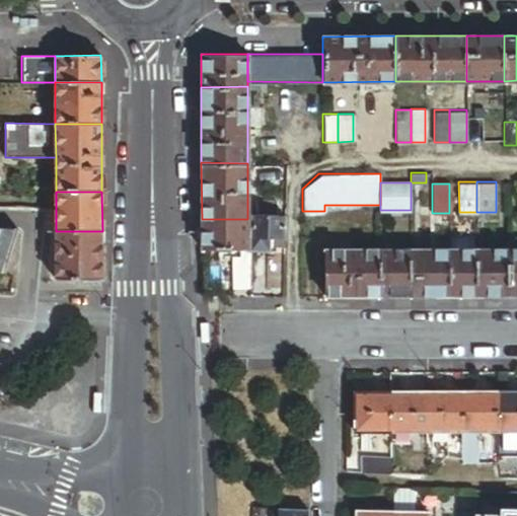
[(283,236),(284,213),(251,213),(250,219),(250,236),(275,235),(283,236)]
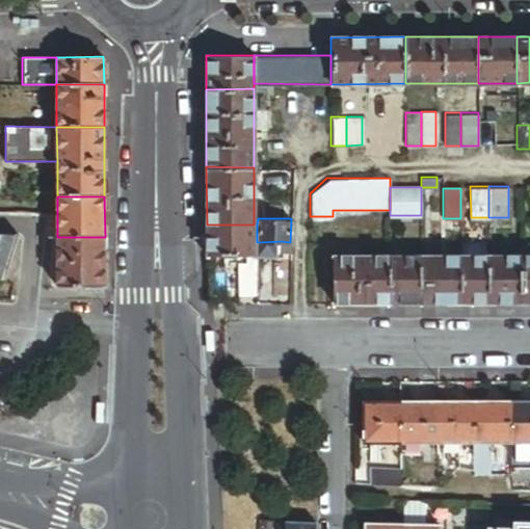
[(253,255),(254,225),(207,225),(207,256),(238,255),(253,255)]
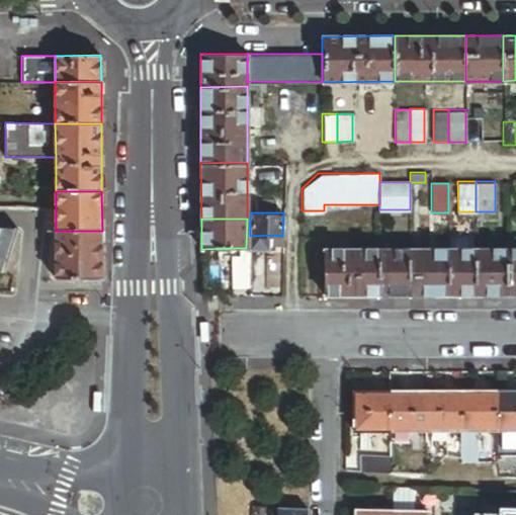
[(18,228),(0,227),(0,273),(4,274),(18,228)]
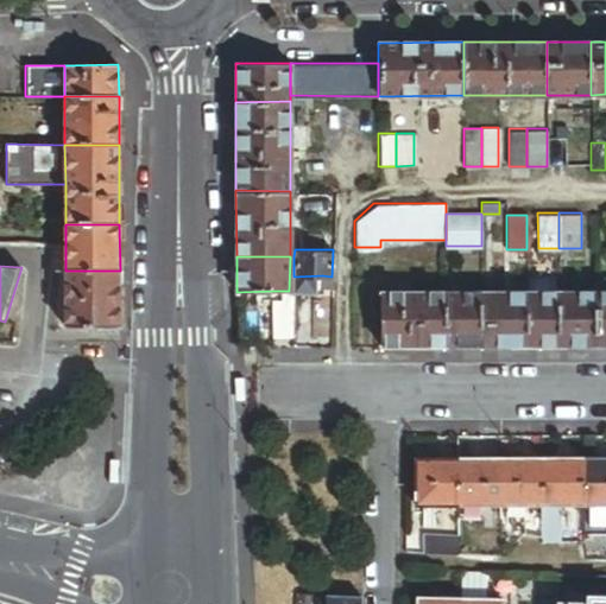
[(119,329),(120,271),(65,271),(65,328),(119,329)]
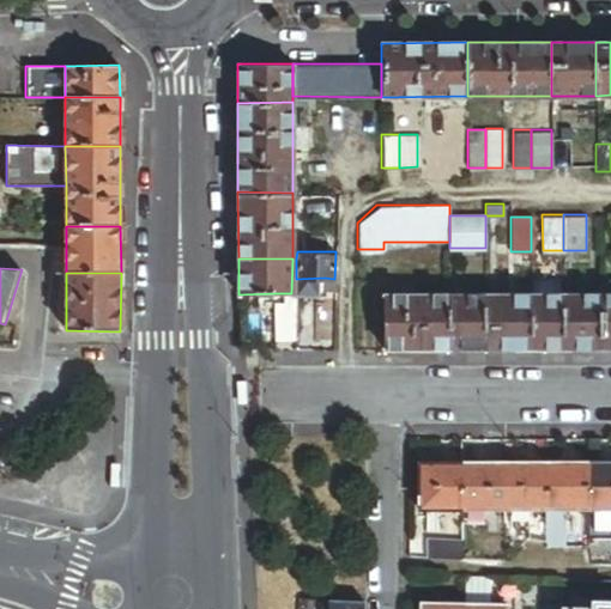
[(296,279),(296,293),(325,294),(325,290),(325,278),(296,279)]
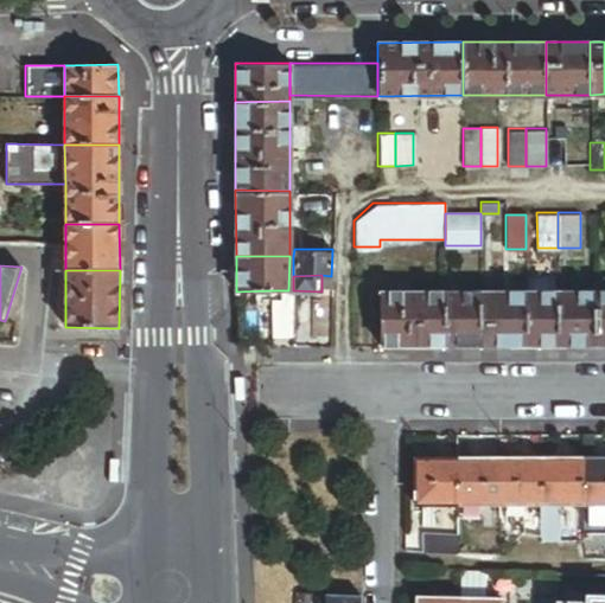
[(331,287),(331,276),(322,275),(322,287),(331,287)]
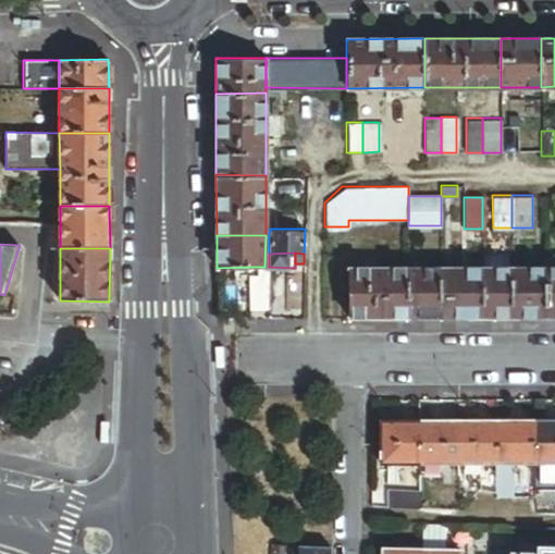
[(508,267),(508,253),(482,254),(482,267),(508,267)]
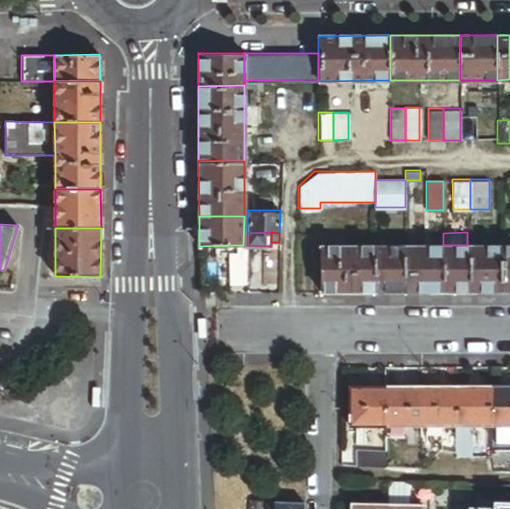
[(501,290),(509,290),(509,244),(501,245),(501,290)]
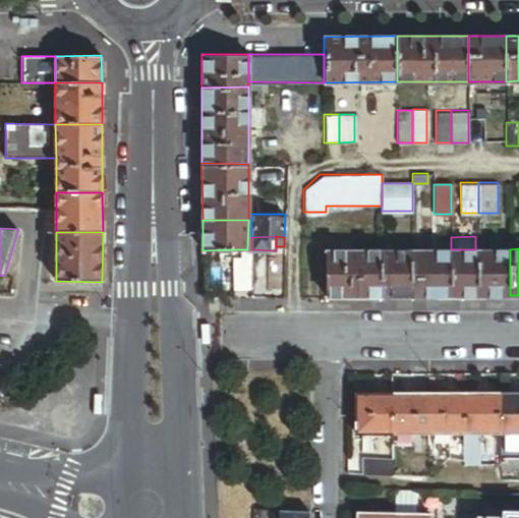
[(233,287),(249,287),(251,249),(247,249),(233,249),(233,287)]
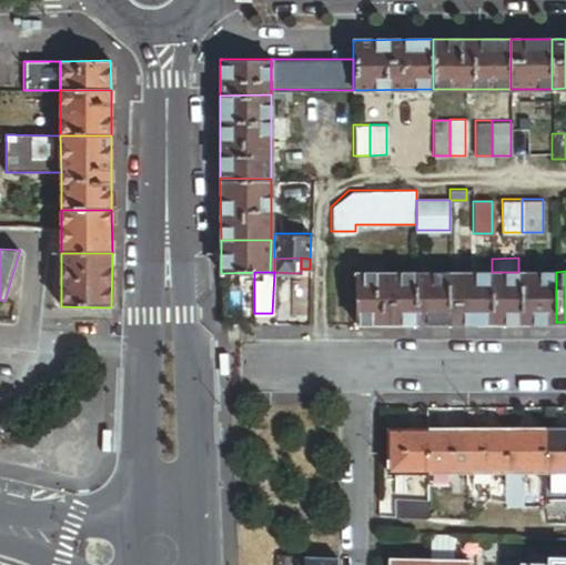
[(354,323),(416,323),(416,272),(354,272),(354,323)]
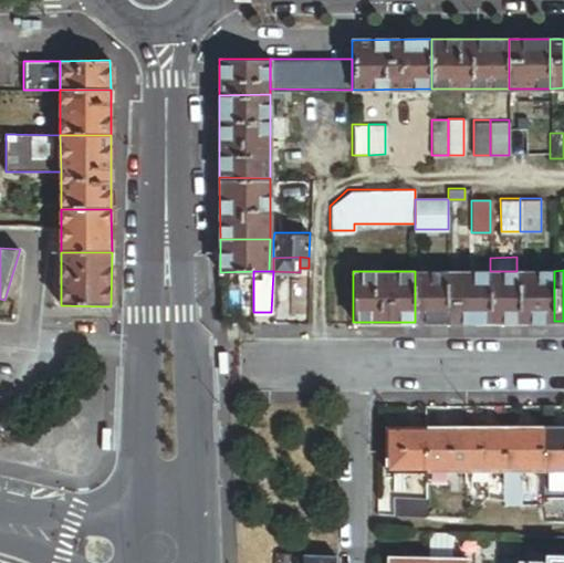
[(415,322),(448,321),(448,271),(415,271),(415,322)]
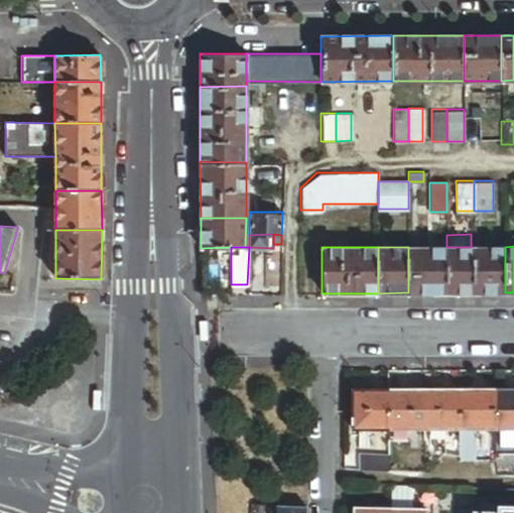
[(408,292),(446,292),(446,247),(408,247),(408,292)]
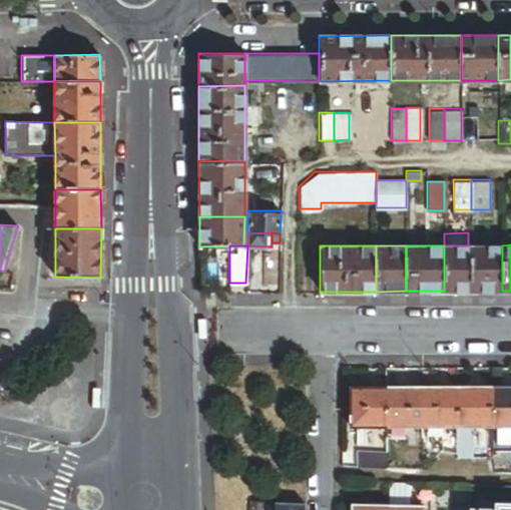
[(444,291),(471,291),(471,245),(468,245),(444,245),(444,291)]
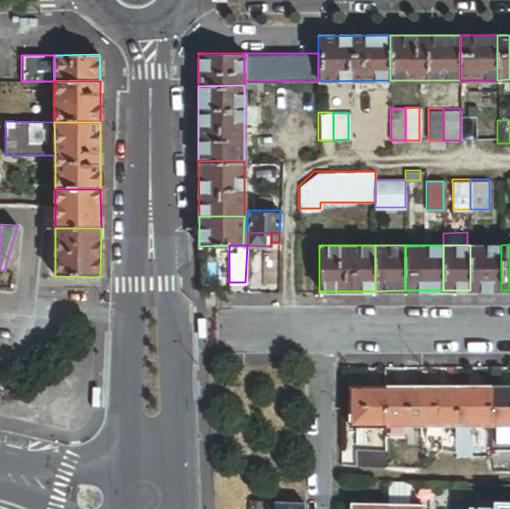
[(470,290),(501,290),(501,245),(470,245),(470,290)]
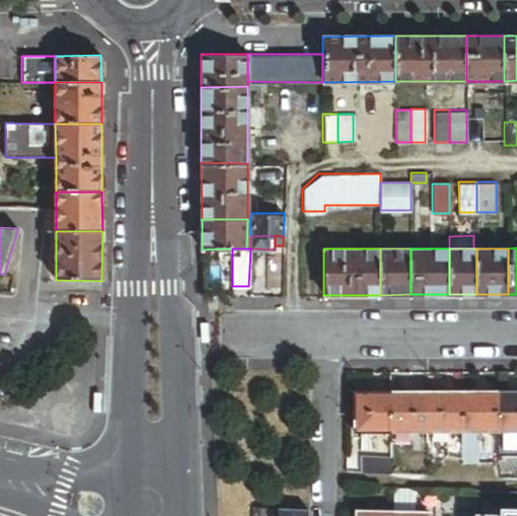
[(516,390),(513,391),(513,393),(496,393),(496,430),(512,430),(516,429),(516,390)]
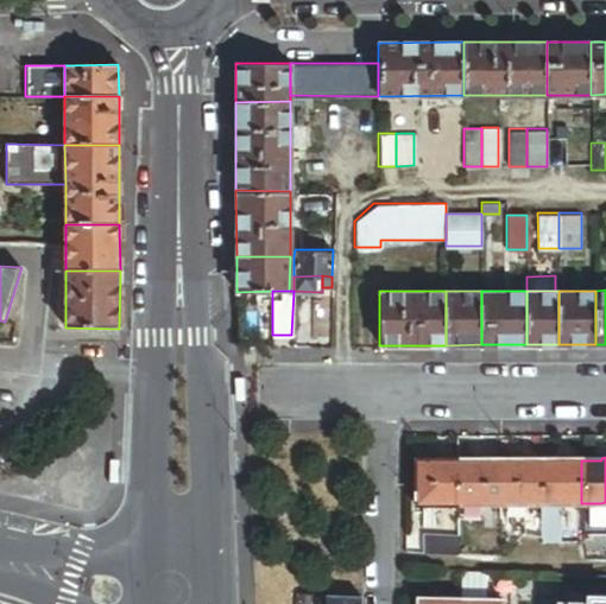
[(458,504),(458,461),(437,461),(437,458),(415,458),(415,504),(458,504)]
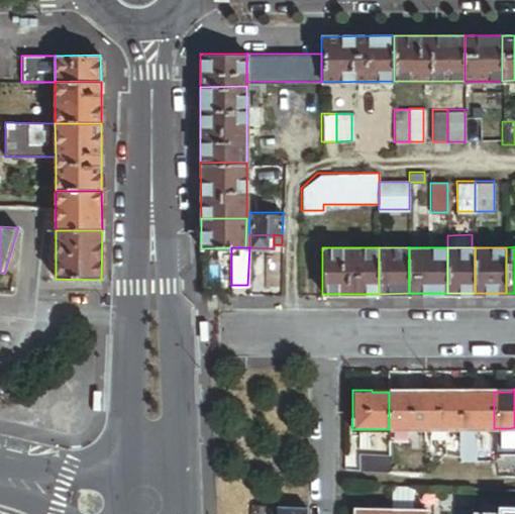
[(424,428),(423,390),(405,390),(405,392),(389,392),(389,429),(424,428)]
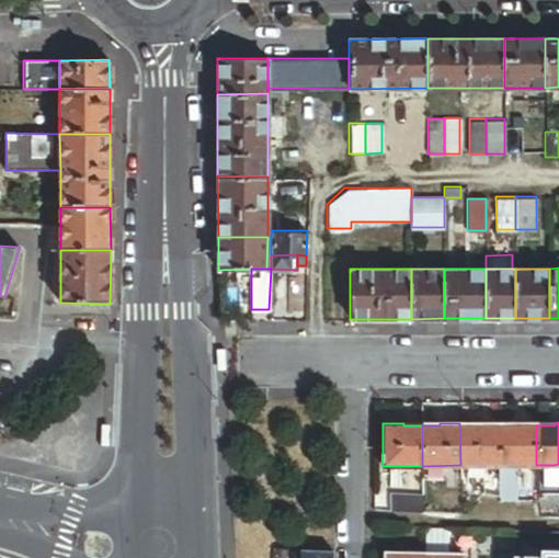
[(499,465),(499,425),(480,425),(480,423),(459,423),(460,465),(470,465),(483,465),(499,465)]
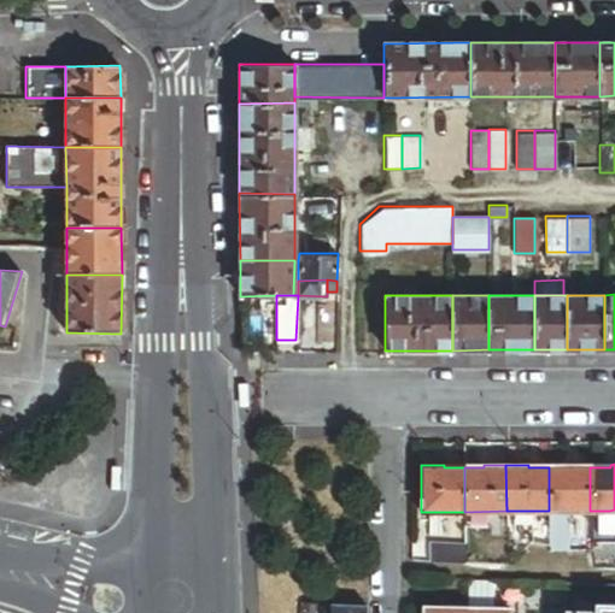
[(590,511),(590,467),(549,467),(549,511),(568,511),(590,511)]
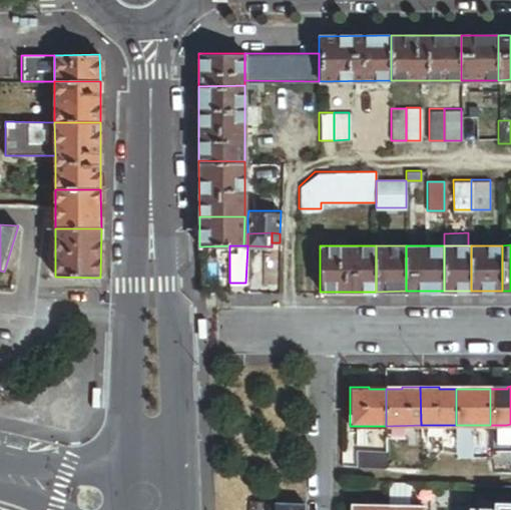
[(442,425),(430,425),(430,444),(441,444),(442,425)]
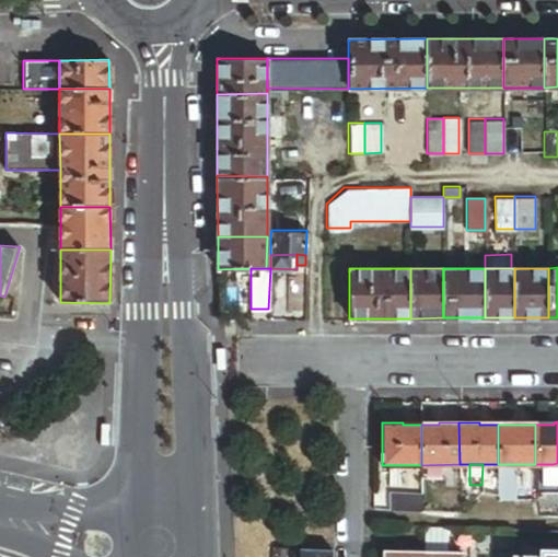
[(498,494),(498,464),(483,464),(481,485),(481,491),(498,494)]
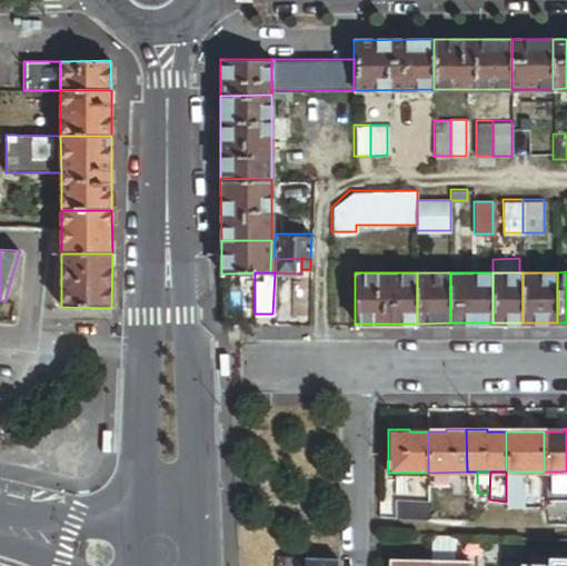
[(524,472),(506,472),(506,502),(506,507),(525,507),(524,472)]
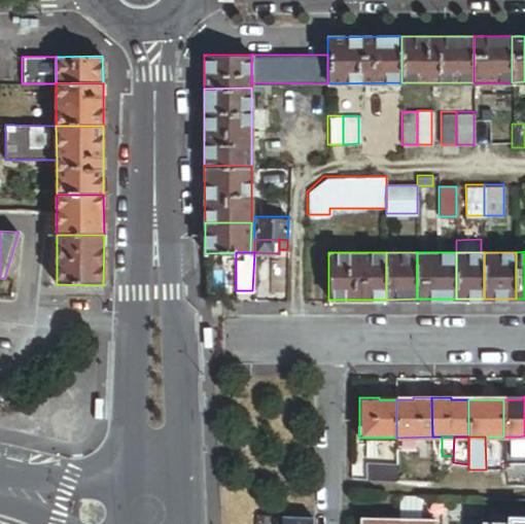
[(520,455),(520,437),(503,437),(503,462),(520,461),(520,455)]
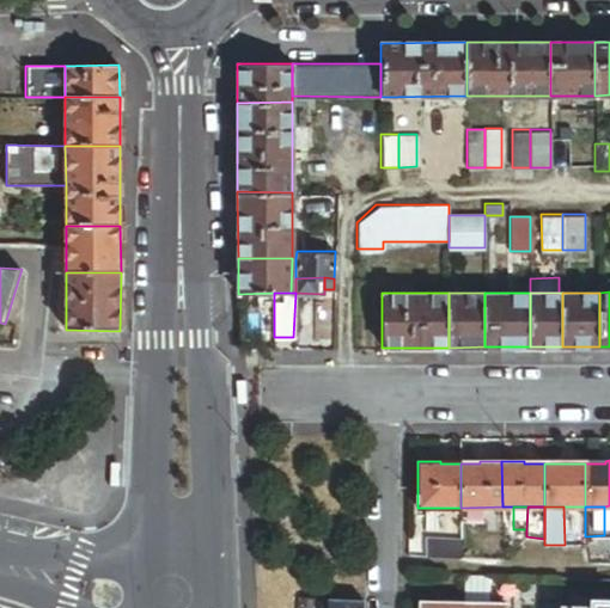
[(462,553),(461,536),(426,536),(425,554),(462,557),(462,553)]
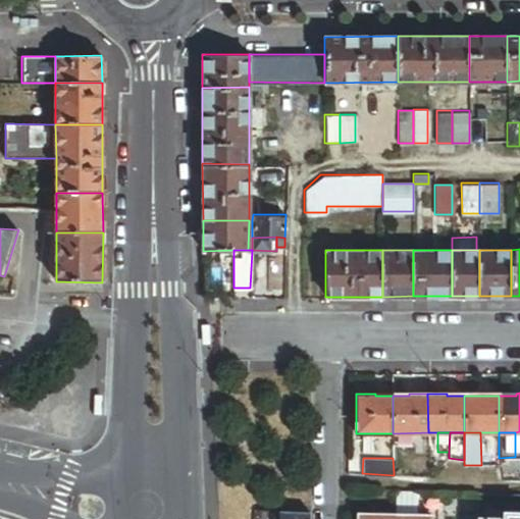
[(396,488),(395,514),(416,515),(417,489),(396,488)]
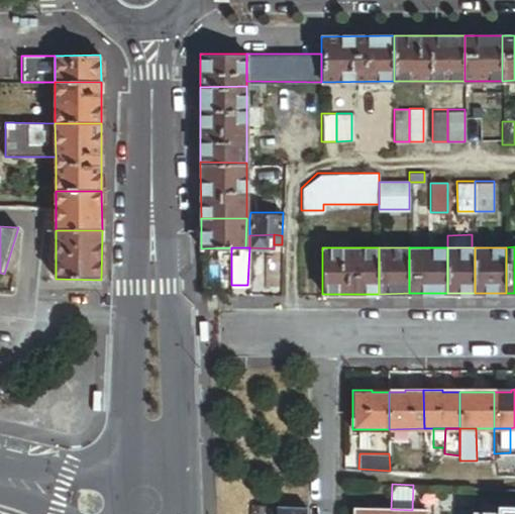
[(473,507),(473,513),(484,513),(503,513),(503,508),(503,498),(473,497),(473,507)]
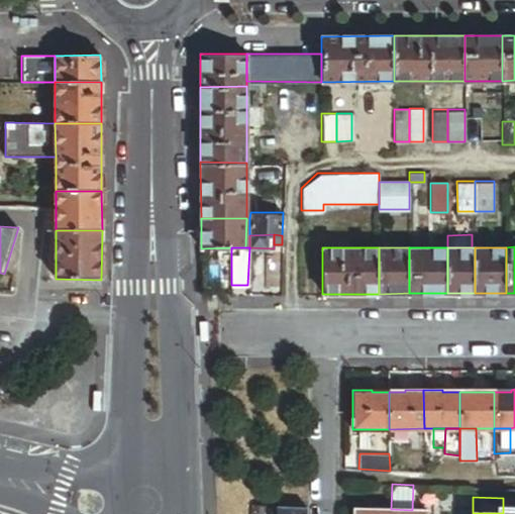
All buildings are outlined.
